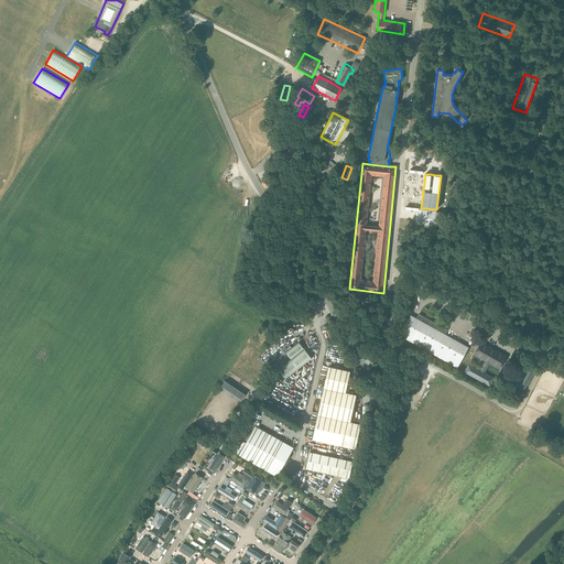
[(411,315),(399,335),(457,368),(469,347),(445,334),(448,329),(419,314),(416,318),(411,315)]
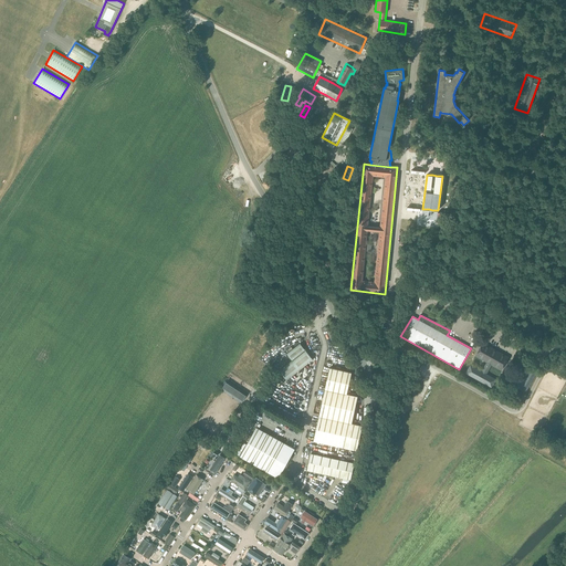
[(527,322),(523,331),(538,339),(543,331),(537,327),(542,321),(536,318),(533,325),(527,322)]
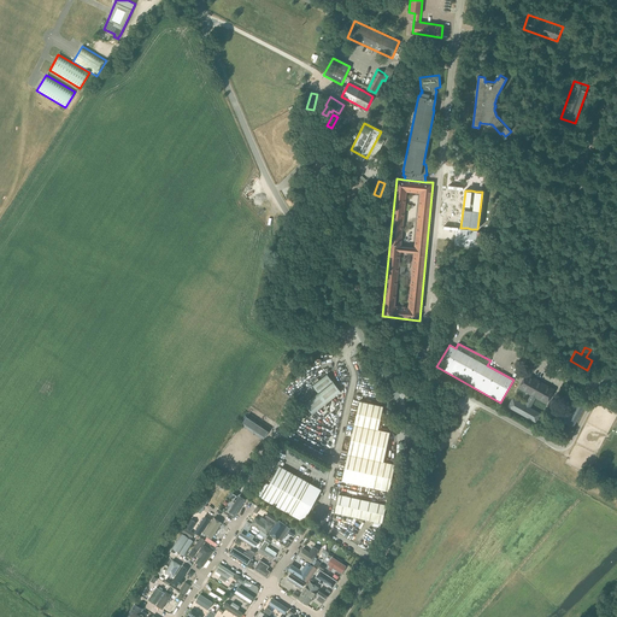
[(318,393),(305,404),(312,415),(335,397),(341,392),(327,374),(313,386),(318,393)]
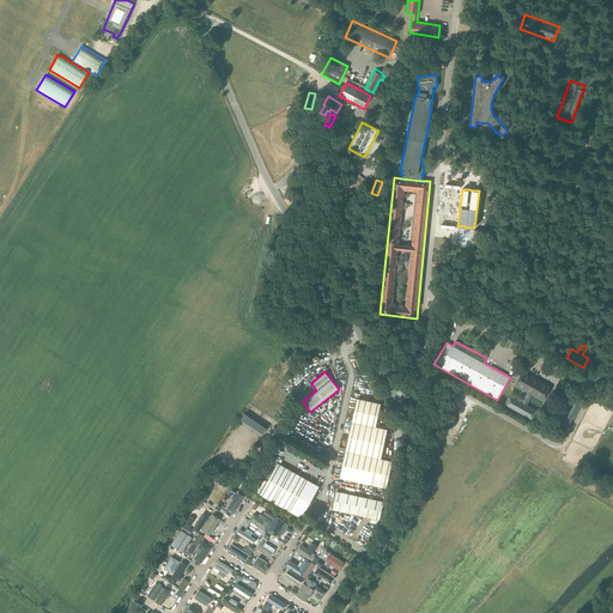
[(510,395),(505,404),(533,419),(538,411),(527,405),(532,395),(542,401),(551,387),(523,371),(516,384),(515,386),(528,393),(522,402),(510,395)]
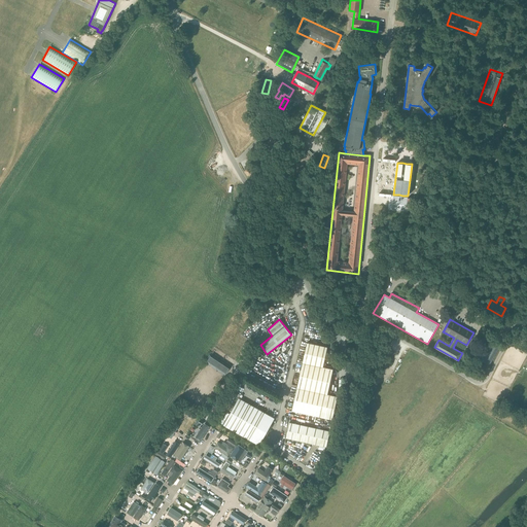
[(487,349),(480,360),(489,364),(500,344),(495,341),(489,350),(487,349)]
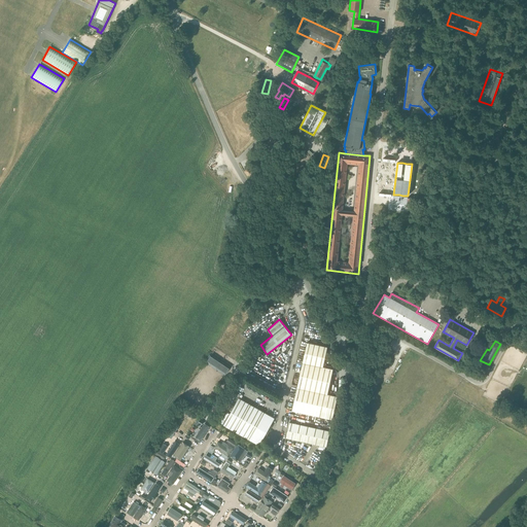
[(297,387),(327,394),(332,369),(323,366),(327,347),(307,343),(297,387)]
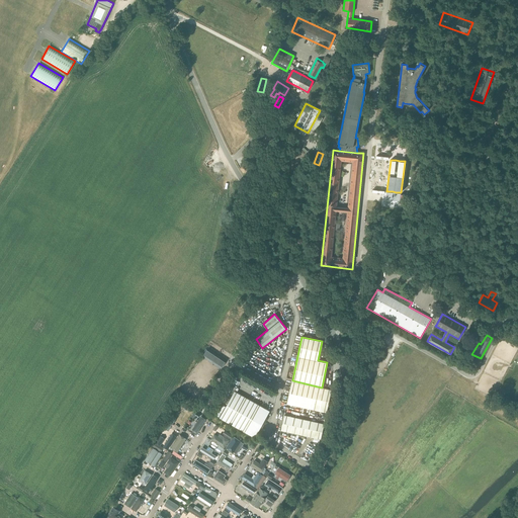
[(203,356),(221,367),(226,360),(208,348),(203,356)]
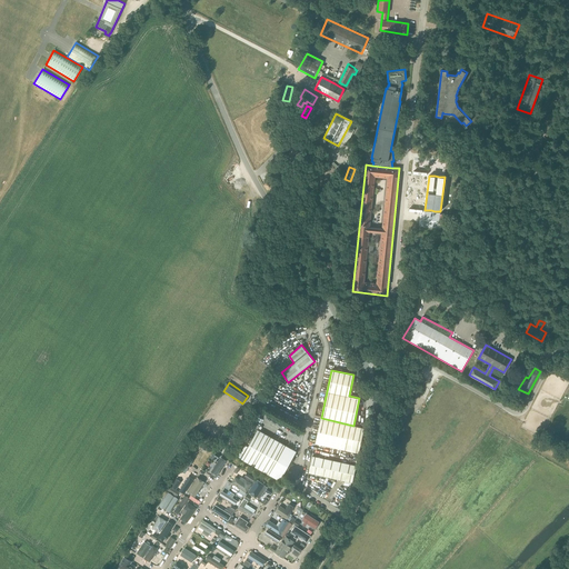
[(359,452),(360,448),(349,445),(350,440),(351,436),(352,430),(353,426),(321,418),(316,442),(359,452)]
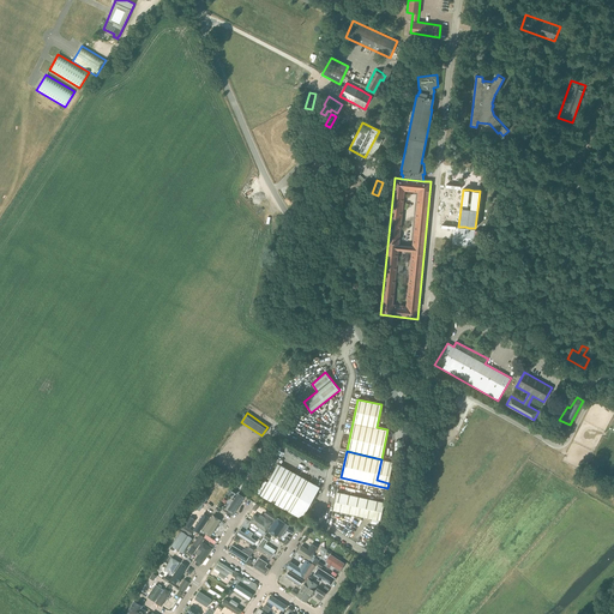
[(278,463),(260,494),(260,495),(302,518),(320,487),(278,463)]
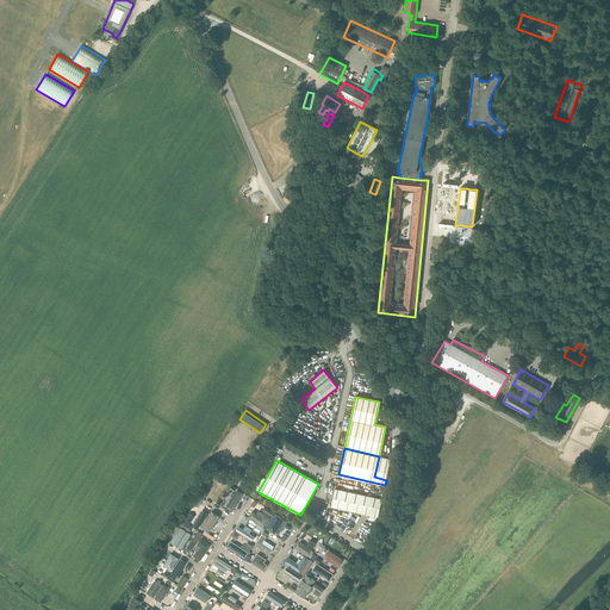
[(228,483),(215,474),(207,484),(213,489),(215,485),(217,487),(212,495),(218,499),(228,483)]
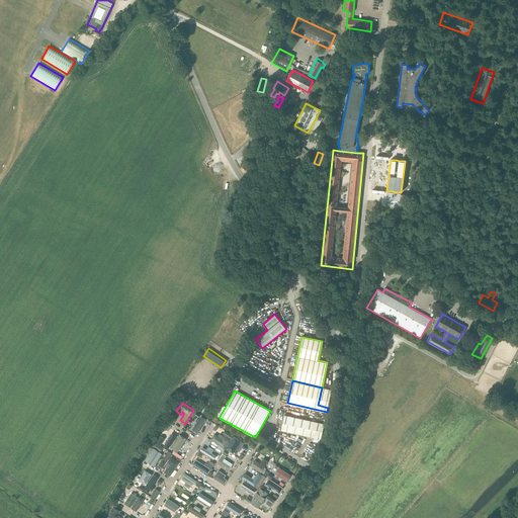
[(284,415),(281,430),(321,439),(324,424),(284,415)]
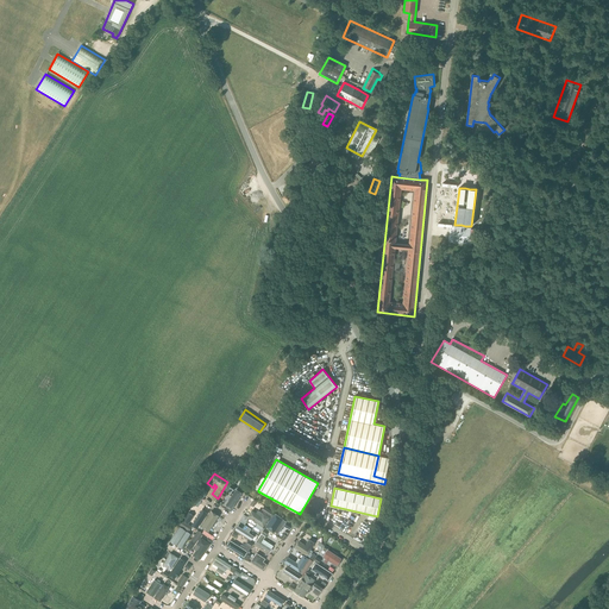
[(188,513),(183,520),(188,523),(194,515),(188,513)]
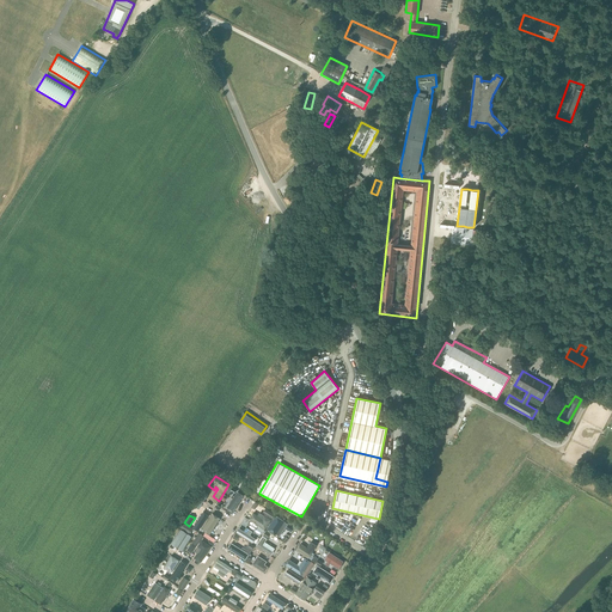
[(193,530),(184,524),(181,527),(190,533),(193,530)]
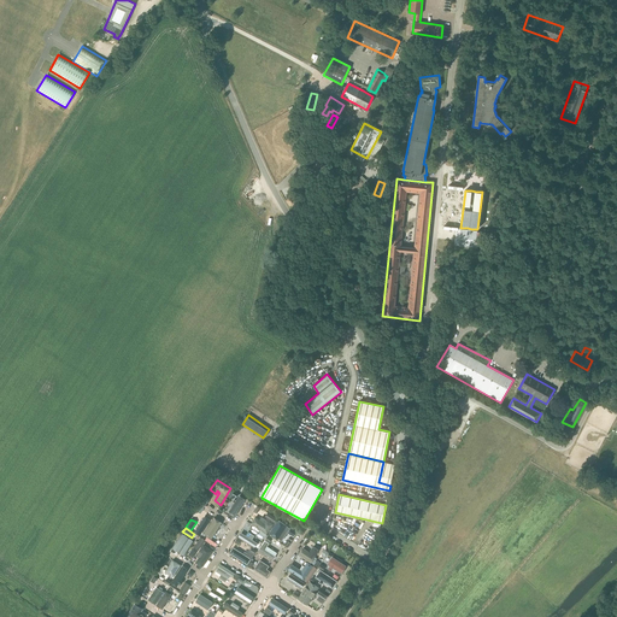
[(205,540),(216,547),(217,544),(207,536),(205,540)]
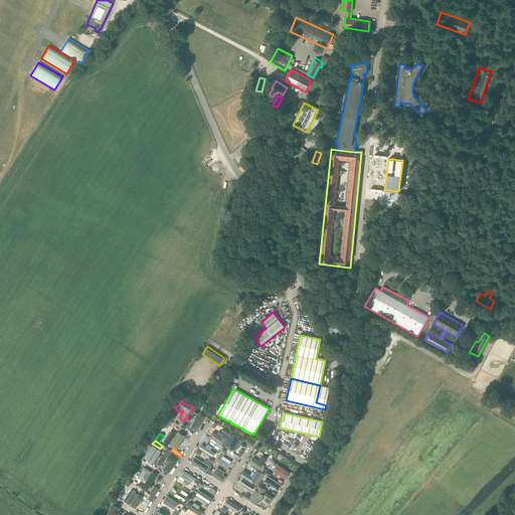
[(171,451),(167,449),(162,457),(166,459),(171,451)]
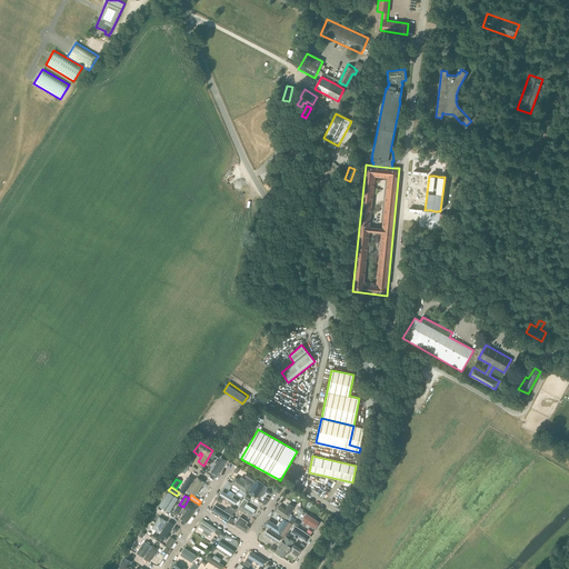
[(292,525),(289,522),(280,536),(283,537),(292,525)]
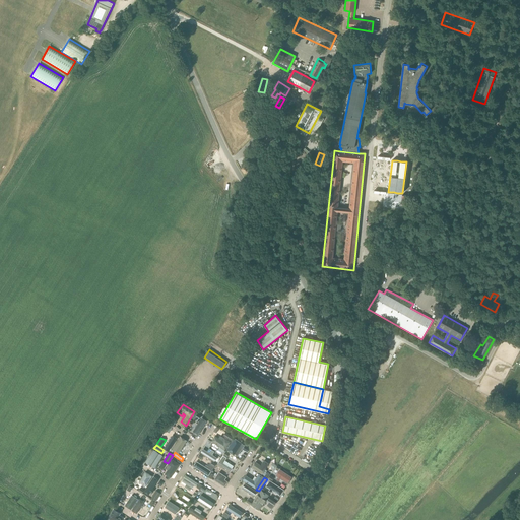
[(151,499),(155,501),(160,494),(156,491),(151,499)]
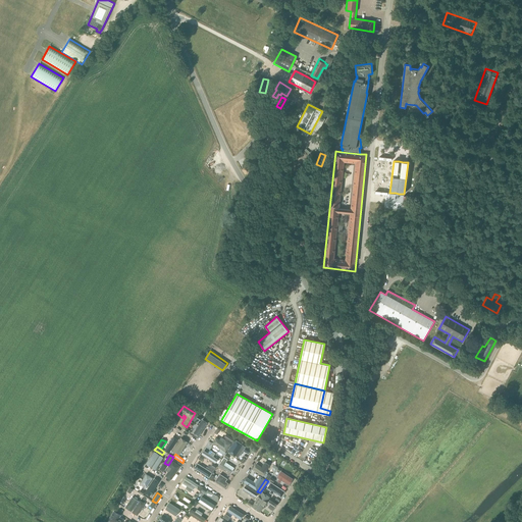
[(277,503),(271,499),(268,503),(275,507),(277,503)]
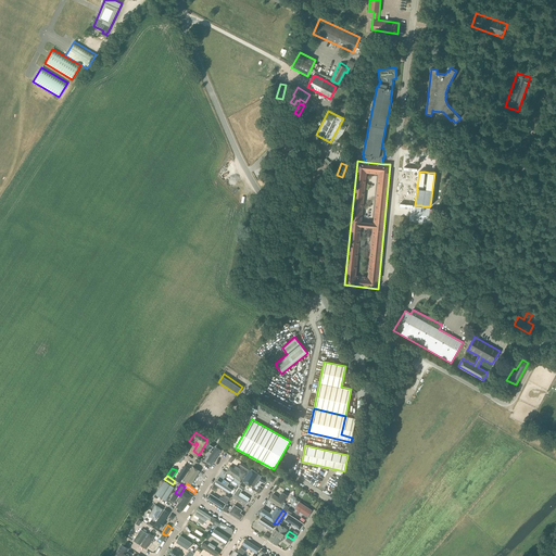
[(129,555),(130,554),(128,552),(127,553),(126,552),(128,548),(122,544),(116,553),(119,555),(129,555)]
